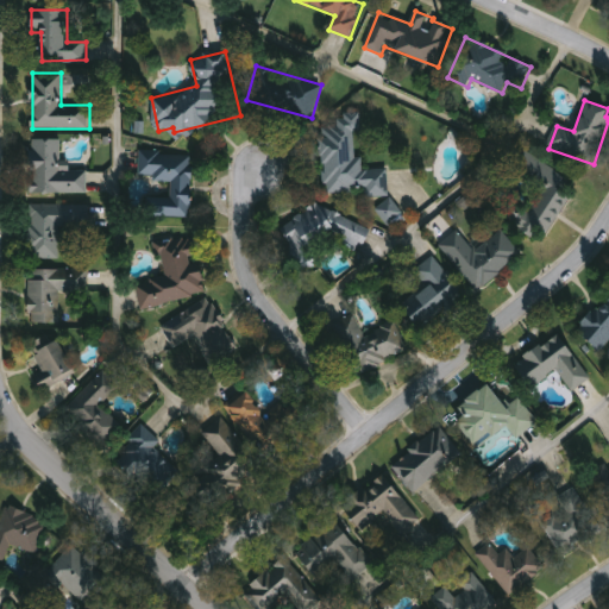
[(325,193),(322,126),(340,125),(339,113),(362,112),(363,132),(356,132),(357,157),(364,156),(365,169),(388,169),(389,196),(366,198),(366,192),(325,193)]
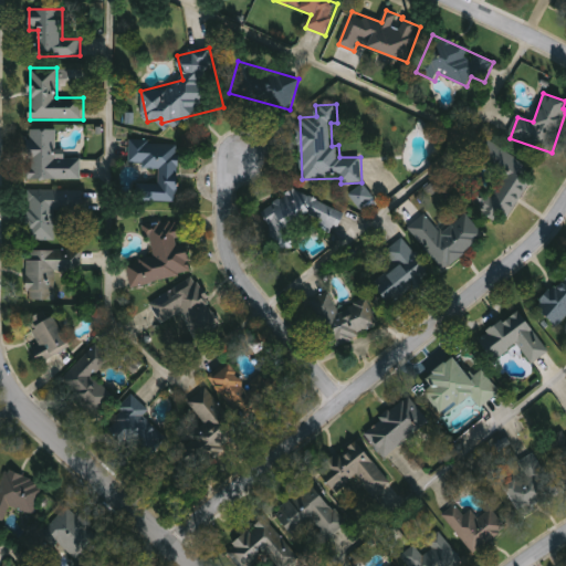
[(82,180),(30,180),(30,129),(56,129),(56,157),(82,157),(82,180)]
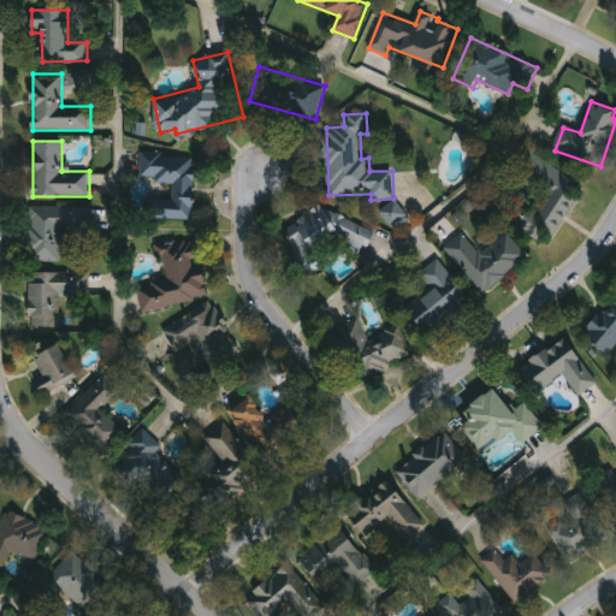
[(194,221),(153,220),(153,199),(173,199),(175,185),(157,184),(157,178),(141,178),(142,154),(195,155),(194,221)]
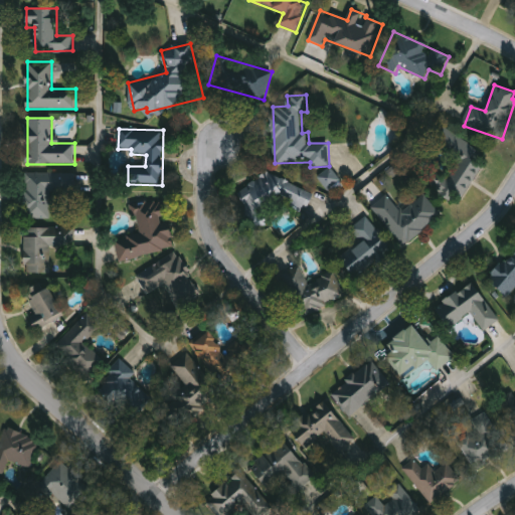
[(487,153),(459,202),(439,190),(458,158),(436,145),(446,129),(487,153)]
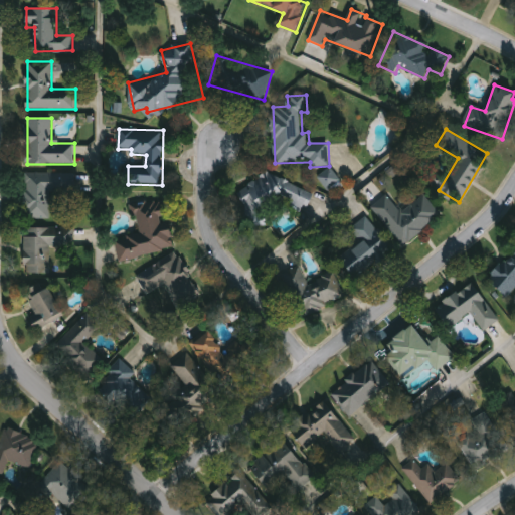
[(243,202),(260,169),(315,195),(308,210),(273,194),(264,212),(243,202)]
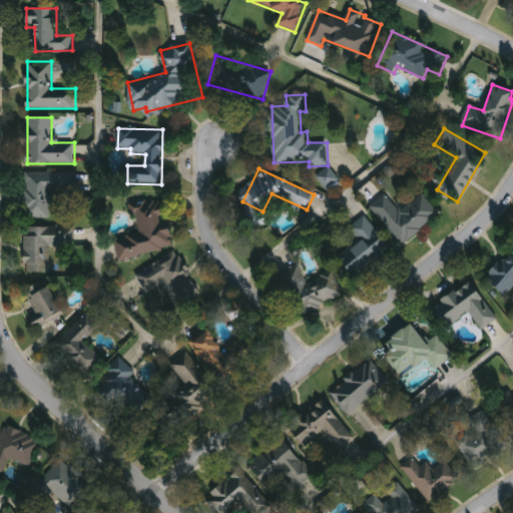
[(320,174),(333,169),(338,181),(326,187),(320,174)]
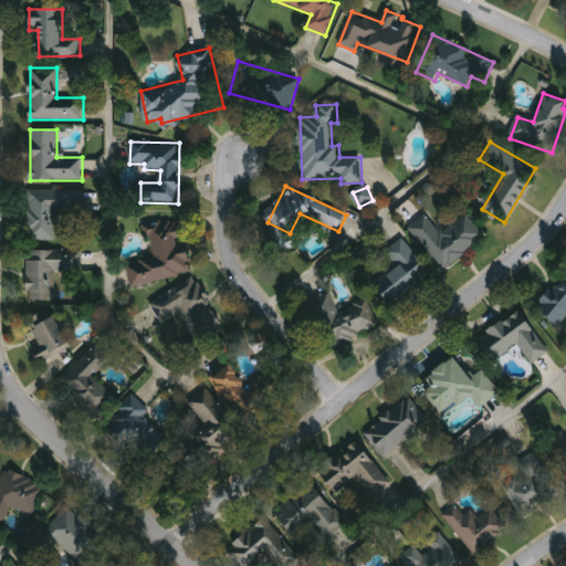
[(56,212),(56,241),(29,241),(29,190),(82,190),(82,212),(56,212)]
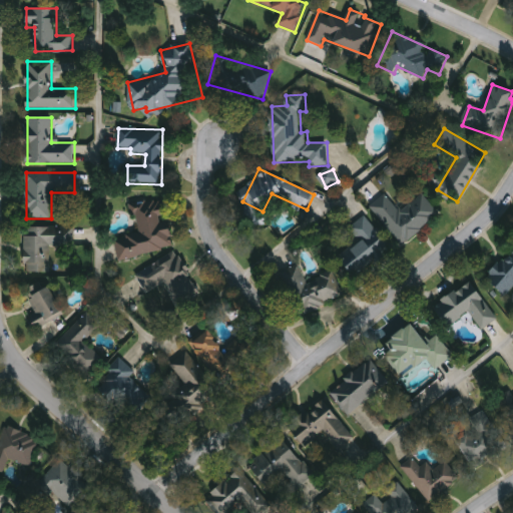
[(439,212),(403,244),(371,207),(386,193),(402,212),(422,193),(439,212)]
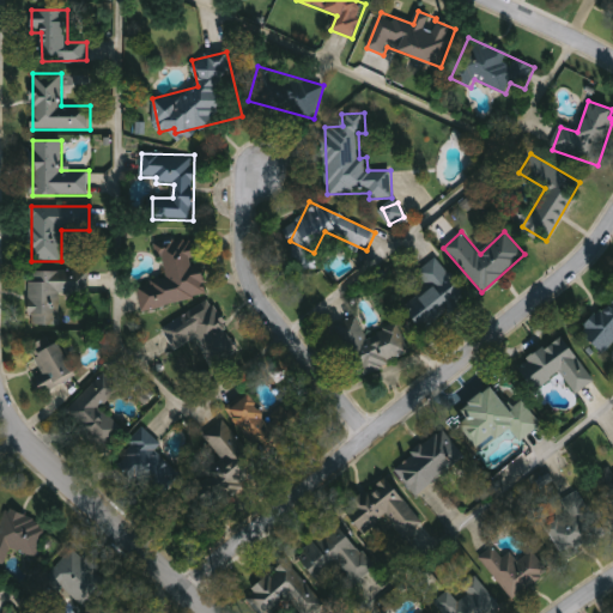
[(208,297),(141,310),(137,286),(168,280),(161,246),(196,237),(208,297)]
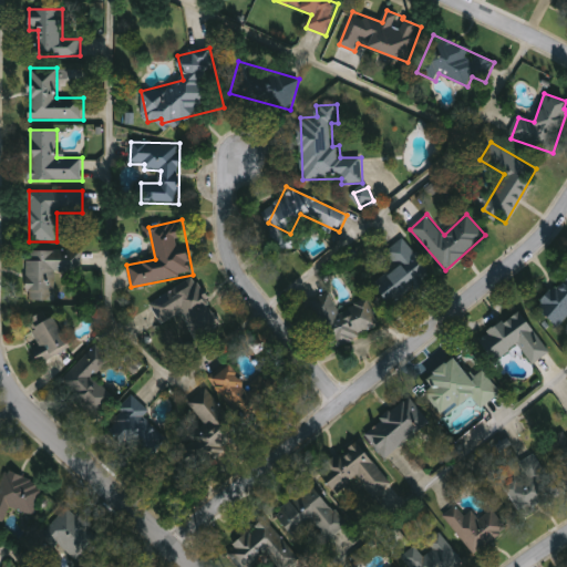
[(432,274),(392,306),(375,285),(398,267),(387,251),(403,238),(432,274)]
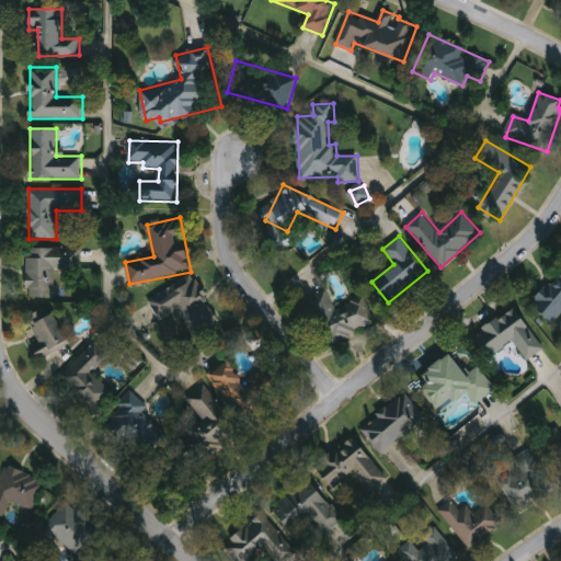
[(56,268),(56,298),(26,298),(27,249),(80,249),(80,268),(56,268)]
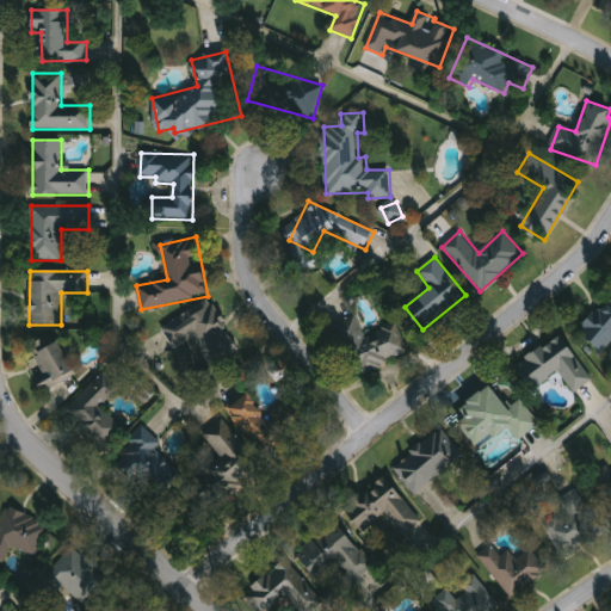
[(579,332),(610,296),(610,341),(602,352),(579,332)]
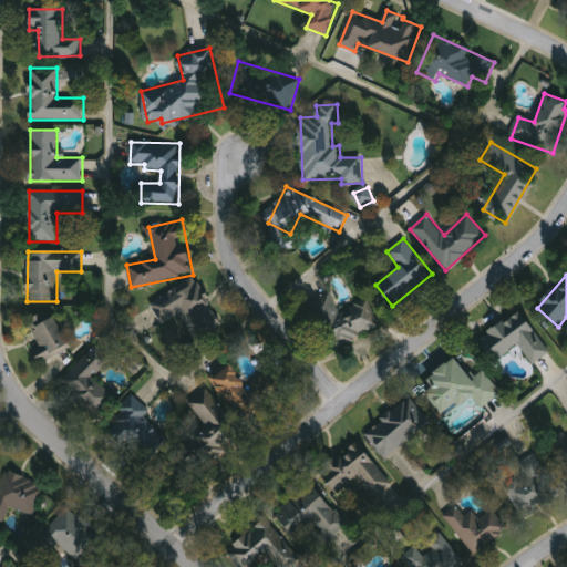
[(161,323),(181,311),(196,338),(220,323),(194,277),(150,302),(161,323)]
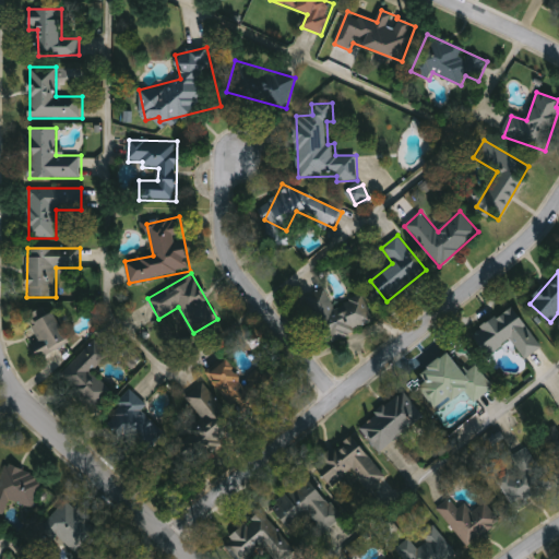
[(324,343),(307,296),(328,288),(334,308),(365,297),(375,324),(324,343)]
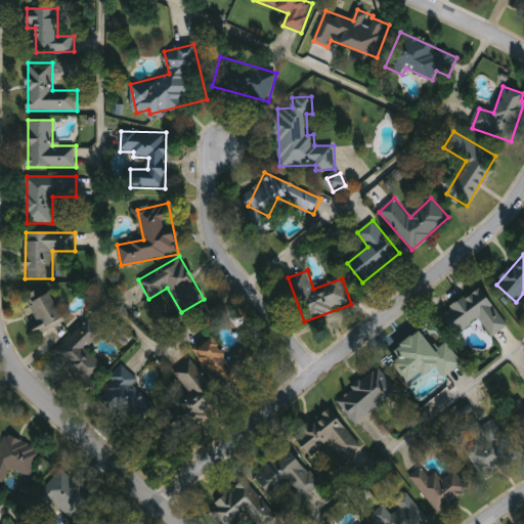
[(67,322),(38,338),(33,328),(40,324),(27,298),(48,287),(67,322)]
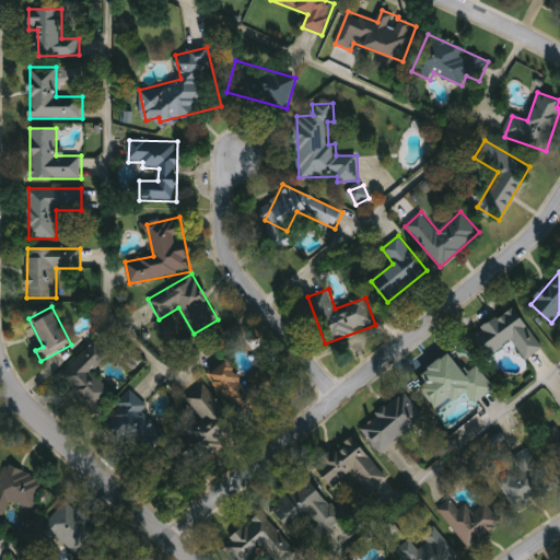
[(526,360),(514,340),(489,357),(475,334),(516,307),(543,349),(526,360)]
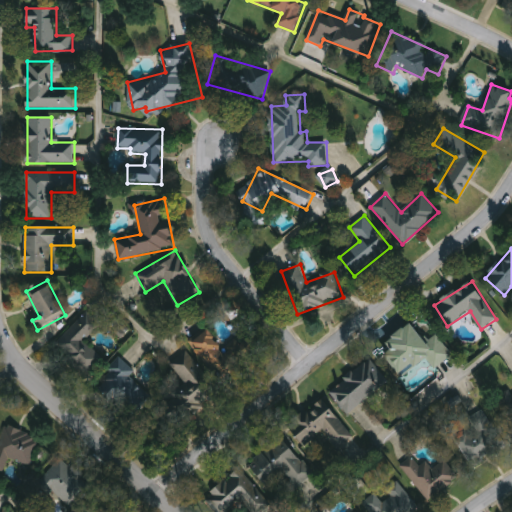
[(85,342),(104,360),(87,377),(55,346),(88,312),(101,324),(85,342)]
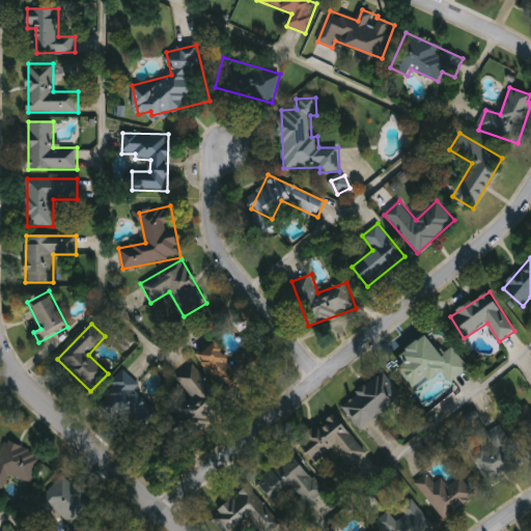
[(399,368),(407,363),(400,355),(426,335),(443,356),(454,347),(470,368),(450,384),(442,373),(417,392),(399,368)]
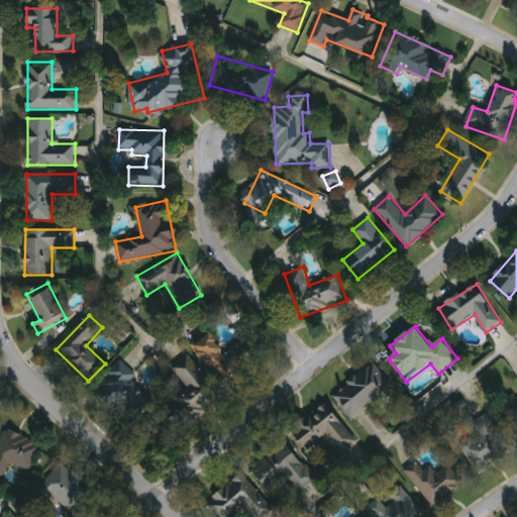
[(193,345),(211,332),(241,374),(223,387),(193,345)]
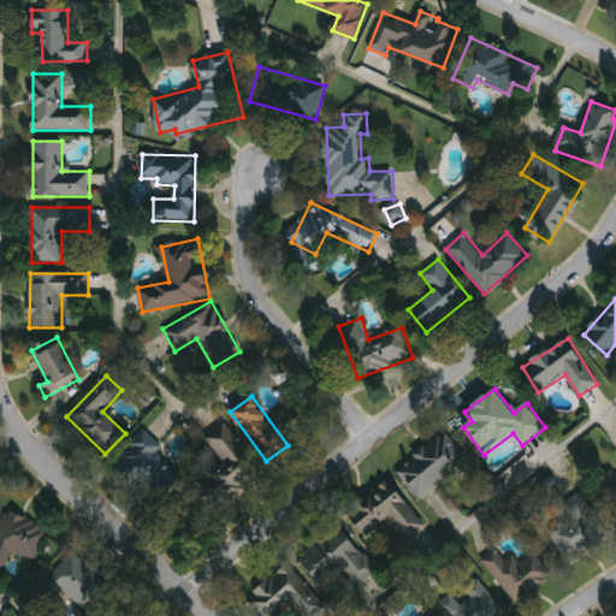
[(266,474),(219,511),(197,485),(224,465),(203,438),(225,421),(266,474)]
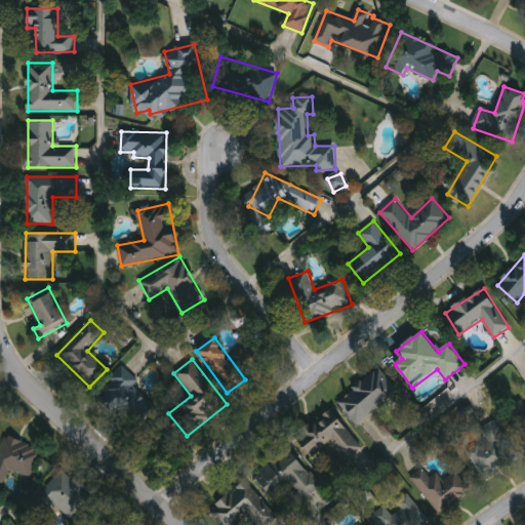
[(99,397),(121,367),(142,380),(135,390),(155,403),(139,426),(99,397)]
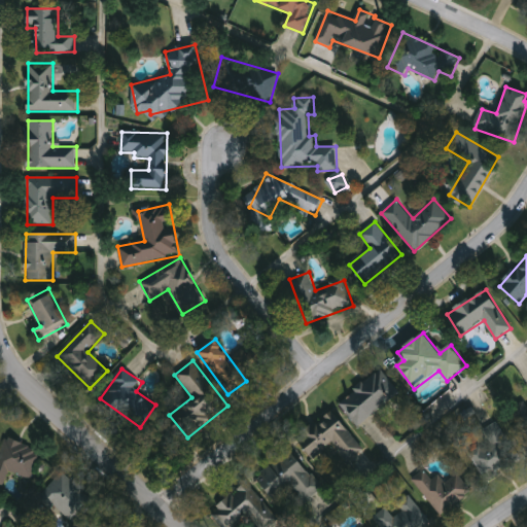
[(398,401),(354,423),(341,395),(385,374),(398,401)]
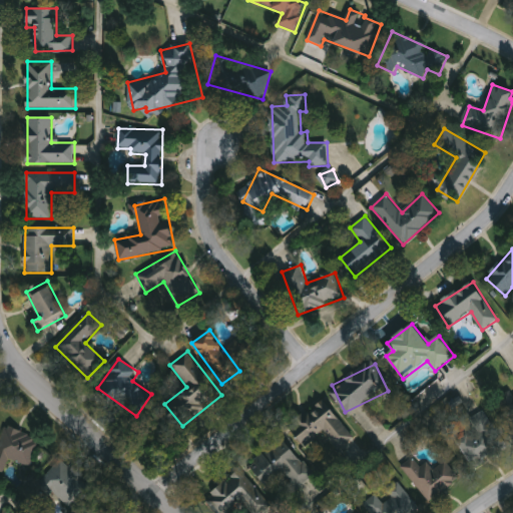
[(512,395),(512,396),(510,391),(501,396),(512,420),(512,395)]
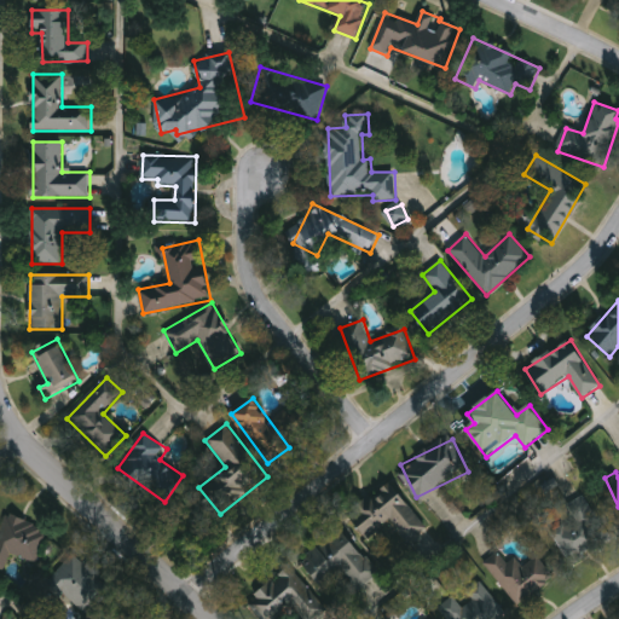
[(393,481),(423,526),(406,538),(394,521),(368,539),(348,513),(393,481)]
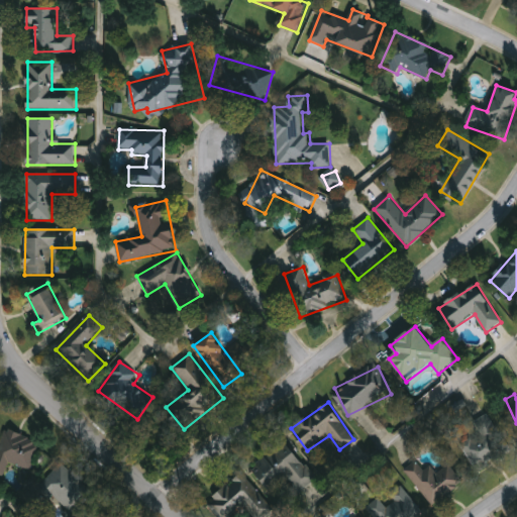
[(491,413),(511,452),(475,471),(460,442),(480,432),(475,422),(491,413)]
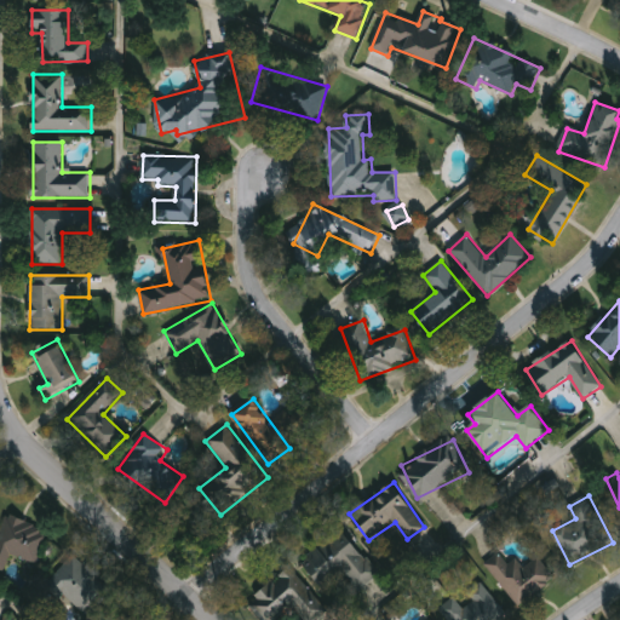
[(12,556),(5,573),(0,570),(0,535),(9,515),(50,530),(36,566),(12,556)]
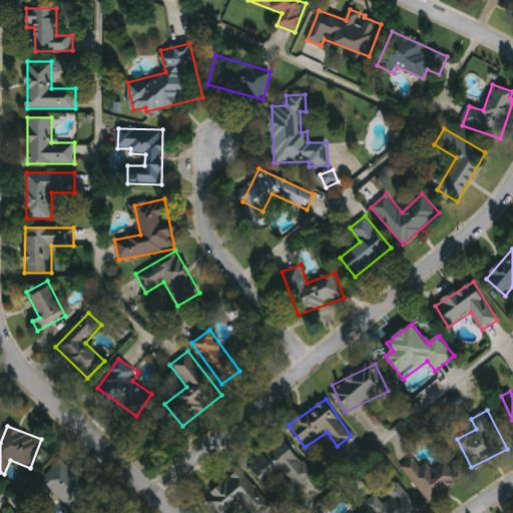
[(314,478),(299,489),(290,478),(271,492),(250,465),(285,439),(314,478)]
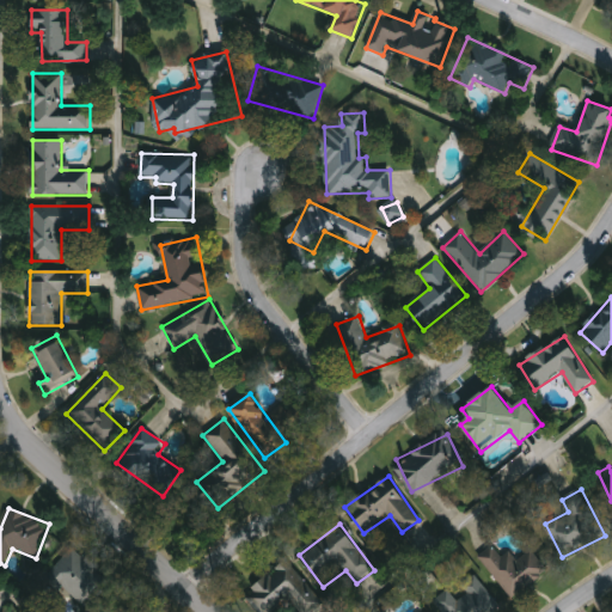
[(502,560),(512,552),(518,562),(533,551),(549,574),(510,600),(481,556),(494,548),(502,560)]
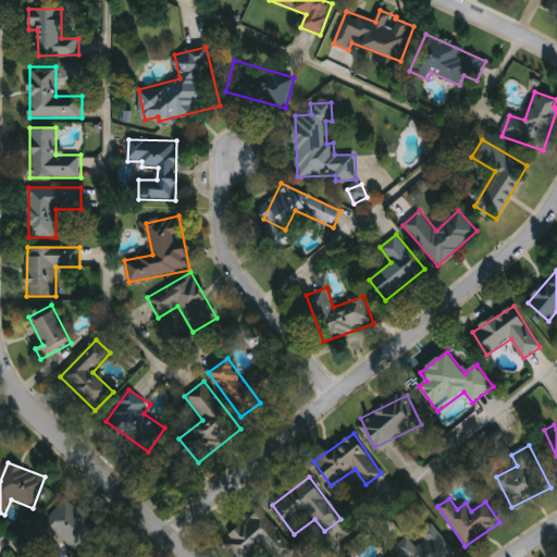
[(78,553),(45,524),(66,499),(100,528),(78,553)]
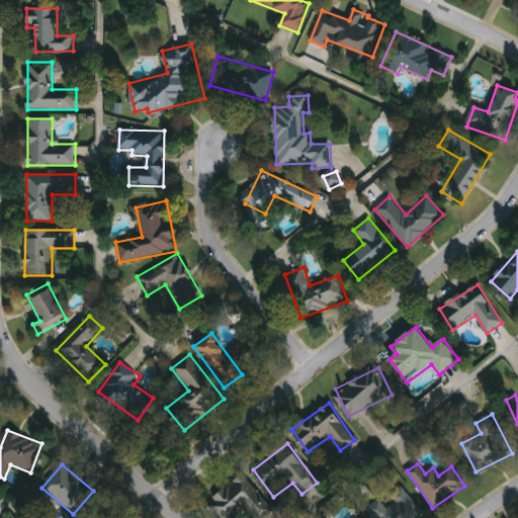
[(255,517),(246,506),(231,517),(218,517),(207,505),(243,475),(274,510),(264,517),(255,517)]
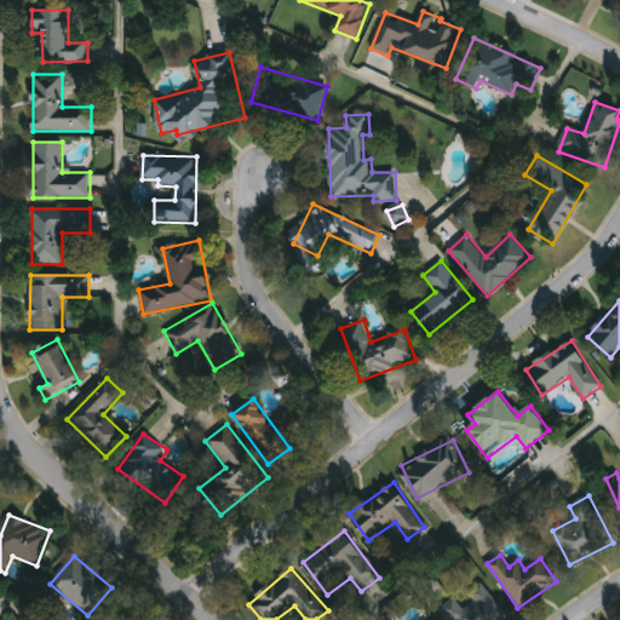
[(464,609),(474,602),(466,592),(481,581),(509,618),(505,619),(448,619),(441,609),(455,598),(464,609)]
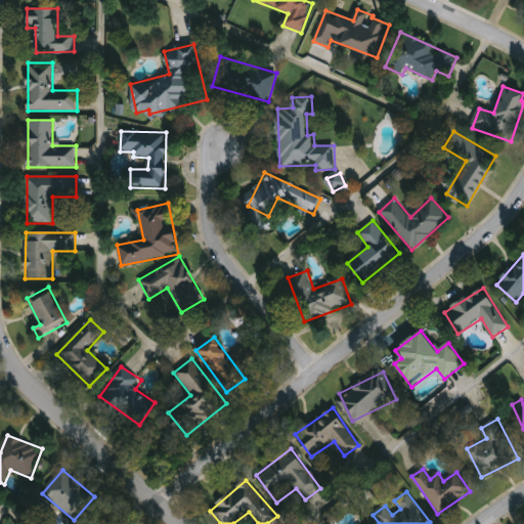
[(118,523),(107,514),(97,523),(118,523)]
